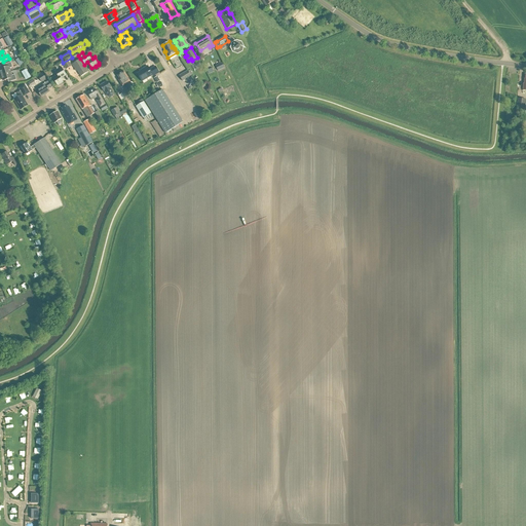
[(72,66),(68,60),(63,64),(66,70),(72,66)]
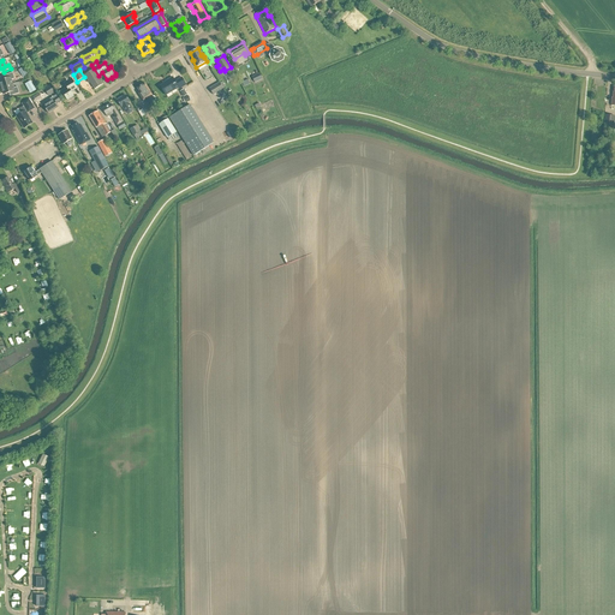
[(102,84),(94,70),(84,76),(89,82),(90,81),(95,89),(102,84)]
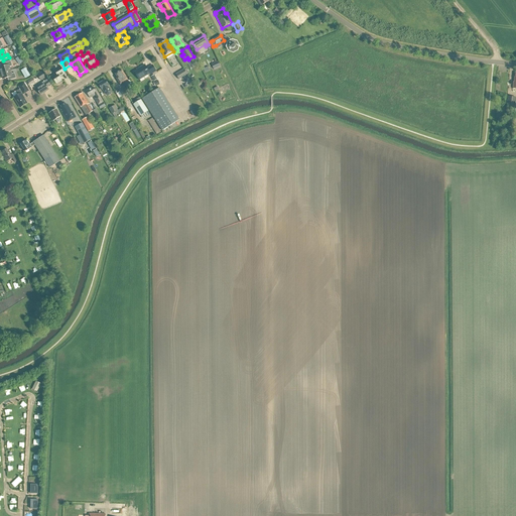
[(0,68),(0,69),(1,74),(11,71),(9,68),(12,67),(11,61),(5,62),(6,66),(0,68)]
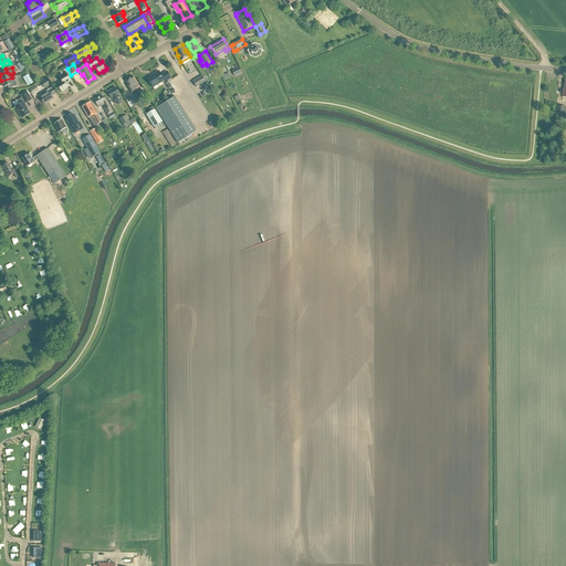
[(232,71),(234,76),(242,73),(239,67),(232,71)]
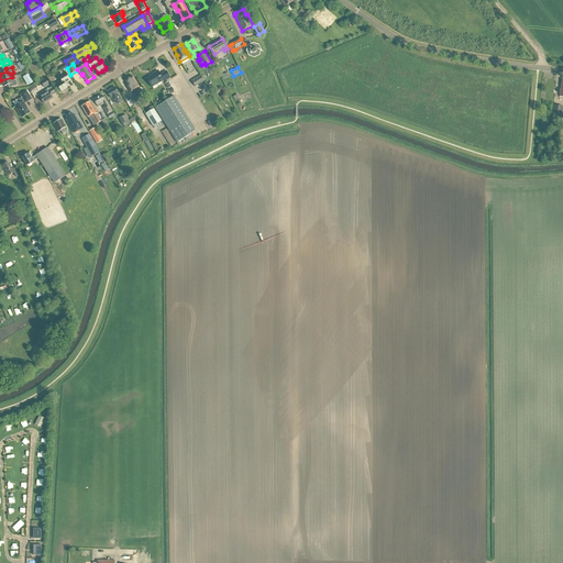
[(161,75),(158,70),(153,74),(153,75),(146,79),(152,87),(164,80),(164,81),(170,78),(167,72),(161,75)]
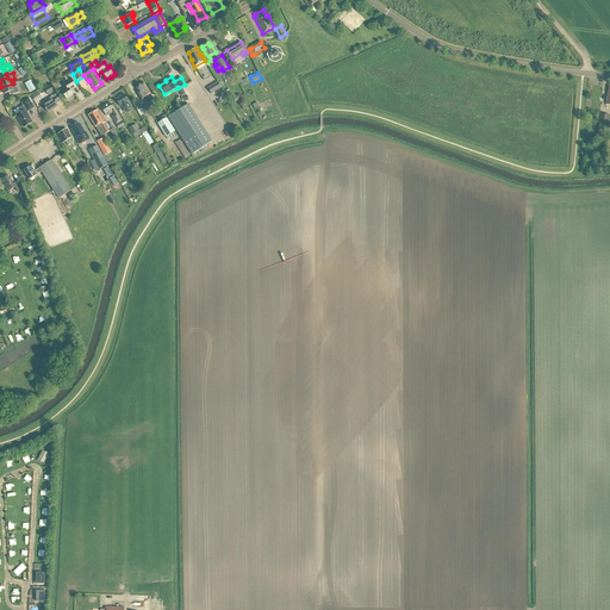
[(72,92),(78,88),(70,78),(64,81),(67,86),(61,89),(68,100),(74,97),(72,92)]
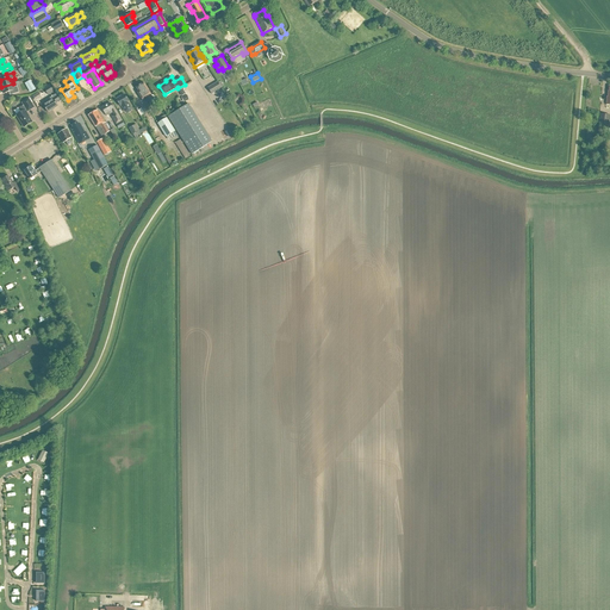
[(207,88),(212,94),(222,88),(218,81),(207,88)]
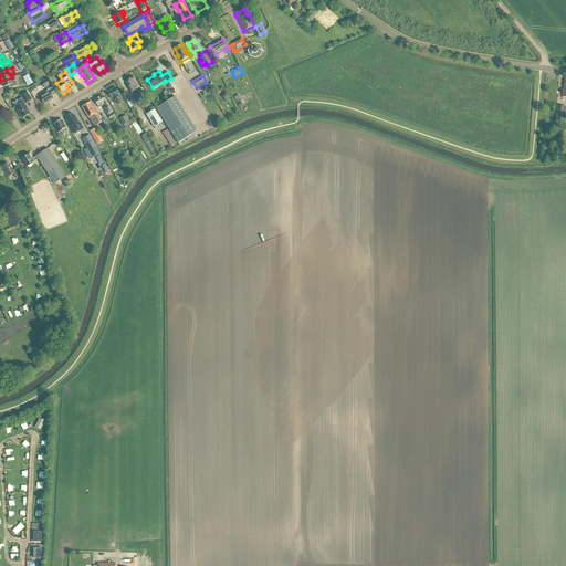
[(140,87),(134,76),(126,82),(128,85),(127,86),(132,93),(135,91),(139,97),(144,95),(139,88),(140,87)]
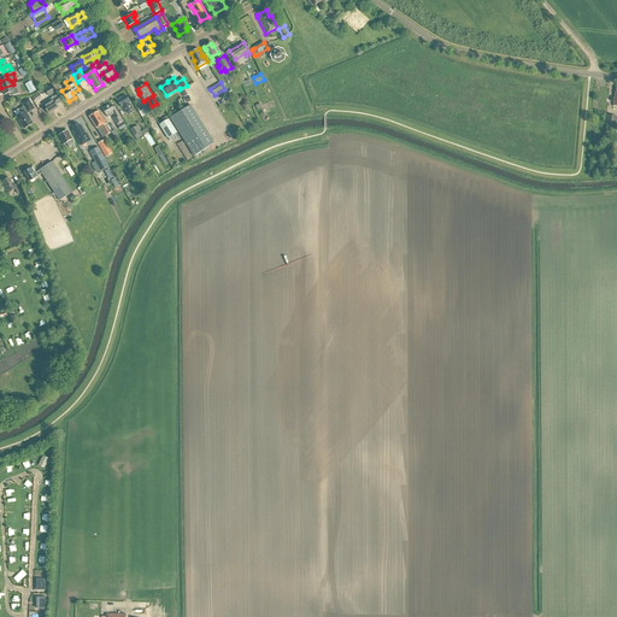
[(13,84),(1,88),(4,95),(11,93),(12,97),(19,94),(17,88),(15,88),(13,84)]
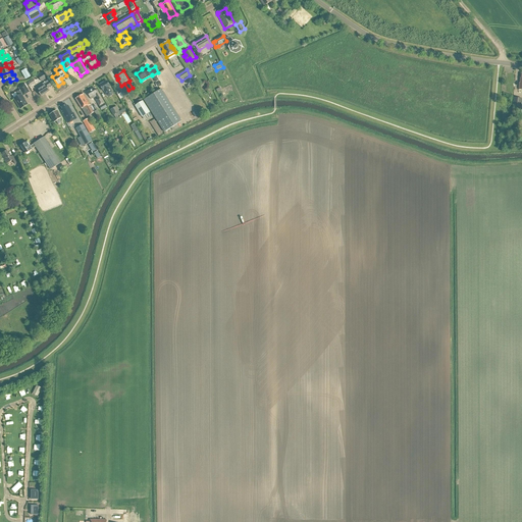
[(38,76),(41,82),(46,79),(43,73),(38,76)]
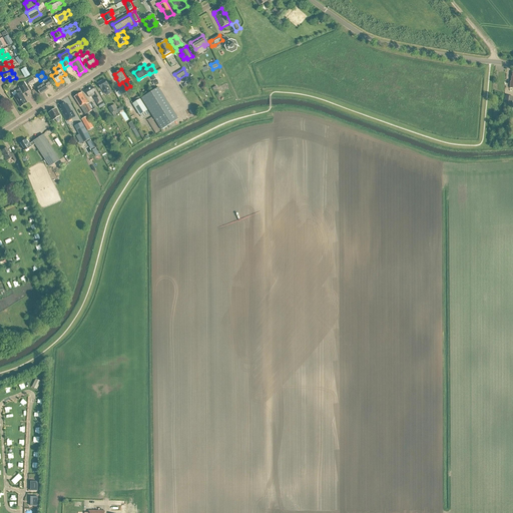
[(47,79),(42,82),(39,84),(40,86),(36,88),(40,95),(49,89),(47,86),(50,85),(47,79)]
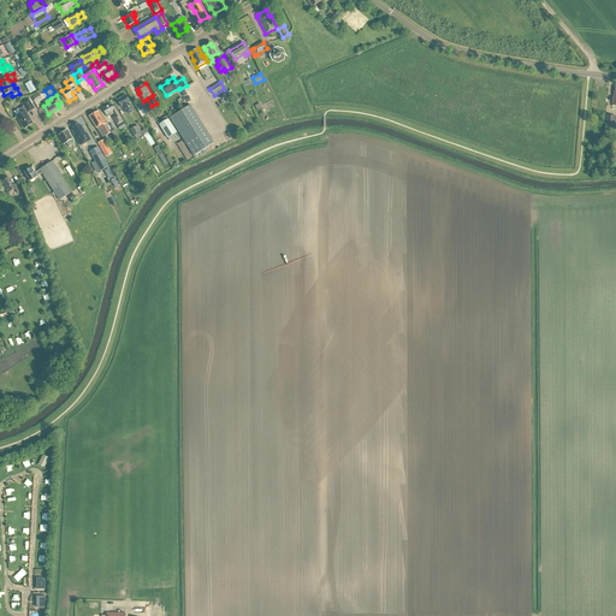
[(122,108),(123,107),(126,113),(130,114),(132,112),(134,110),(129,104),(130,102),(126,95),(117,100),(122,108)]
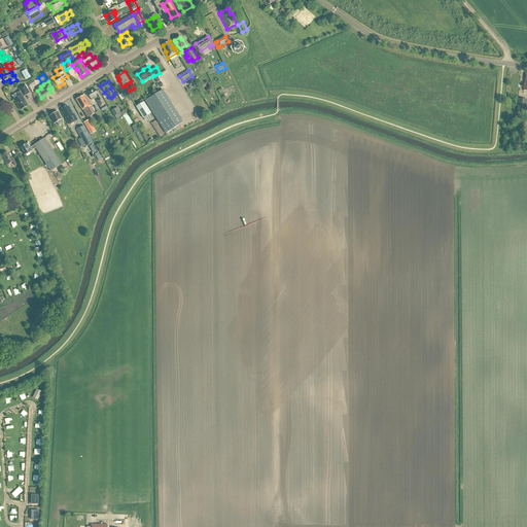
[(30,93),(25,85),(20,89),(21,91),(16,94),(19,97),(14,100),(21,110),(28,106),(22,97),(24,96),(24,97),(30,93)]
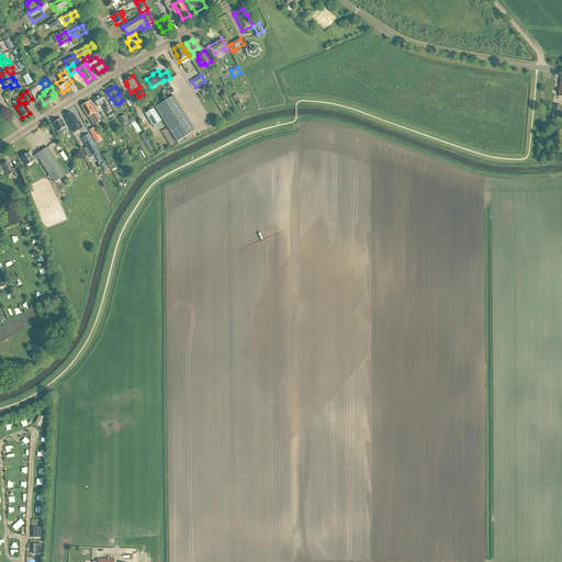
[(104,97),(102,97),(101,94),(93,99),(98,108),(103,104),(105,107),(103,108),(107,115),(113,112),(105,100),(104,97)]
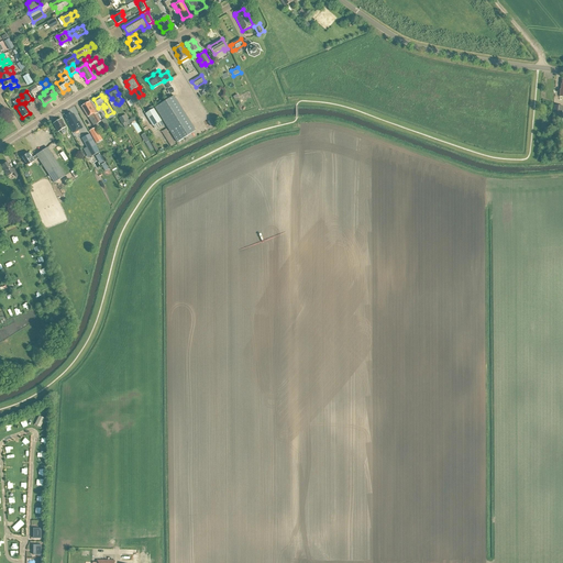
[(177,143),(196,131),(174,96),(155,108),(177,143)]
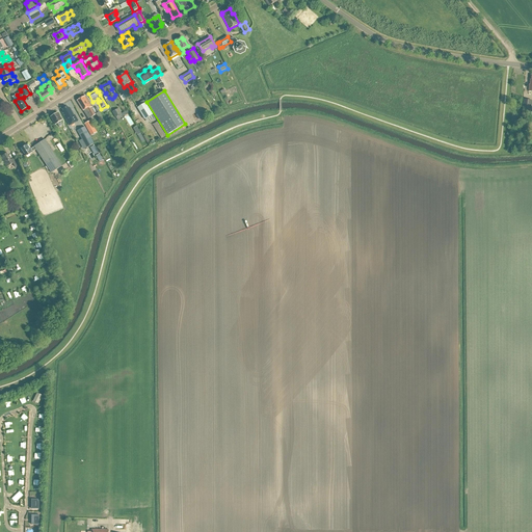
[(92,107),(85,96),(77,101),(83,111),(88,120),(96,115),(91,108),(92,107)]
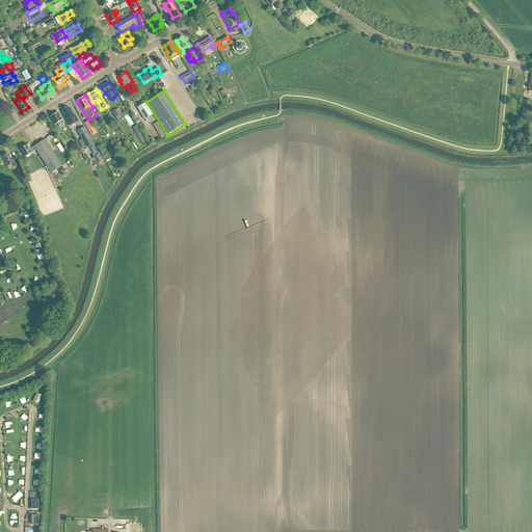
[(524,100),(523,108),(531,109),(531,100),(524,100)]
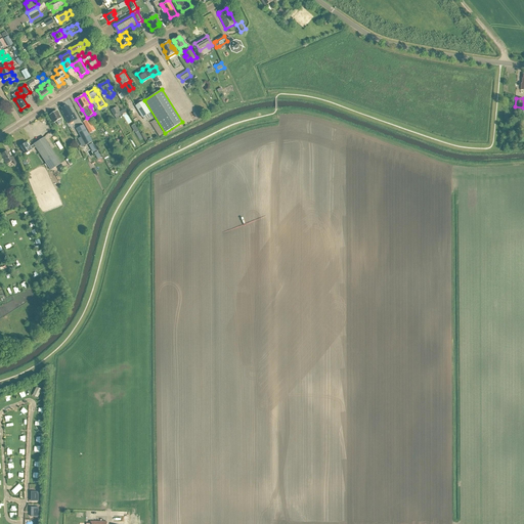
[(135,106),(142,118),(150,113),(141,99),(137,101),(138,104),(135,106)]
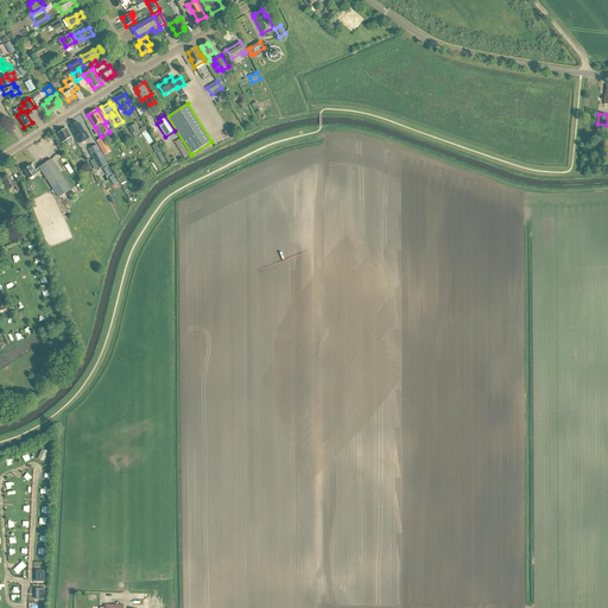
[(80,144),(89,138),(86,131),(84,132),(80,124),(78,125),(77,122),(71,125),(76,133),(74,134),(80,144)]
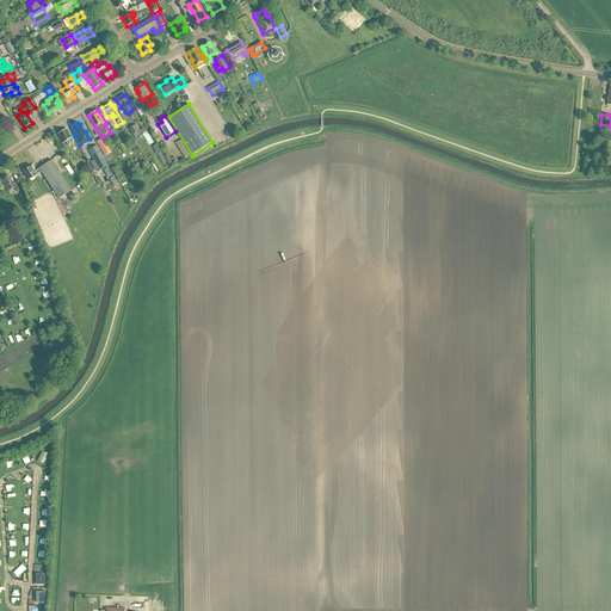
[(136,124),(129,129),(131,135),(140,131),(136,124)]
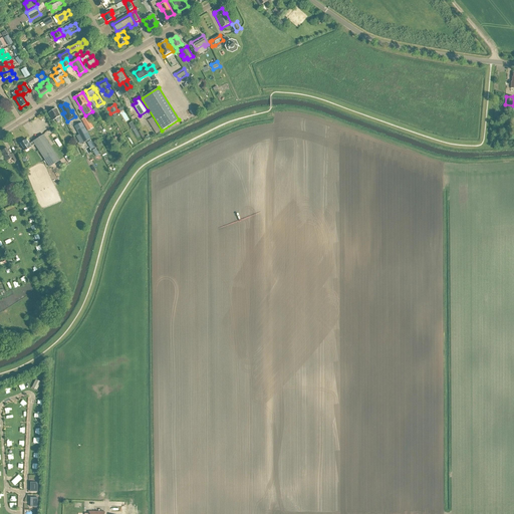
[(60,116),(55,109),(49,113),(53,120),(55,119),(57,122),(61,120),(59,117),(60,116)]
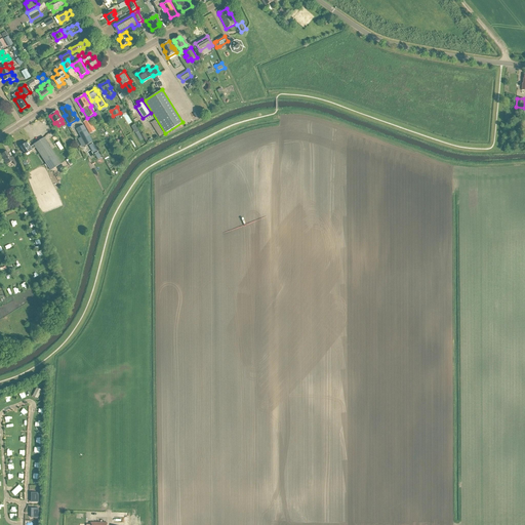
[(84,123),(88,131),(92,129),(89,122),(88,121),(84,123)]
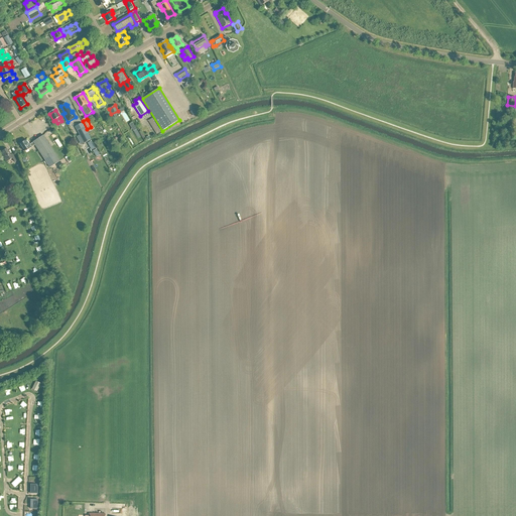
[(92,139),(83,123),(75,127),(84,143),(92,139)]
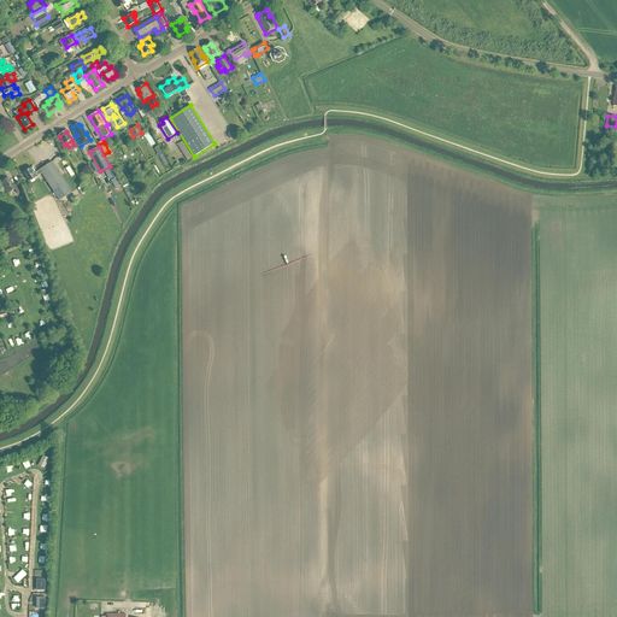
[(72,193),(53,163),(40,170),(41,170),(36,174),(33,168),(24,172),(30,182),(39,176),(37,176),(42,174),(60,200),(72,193)]
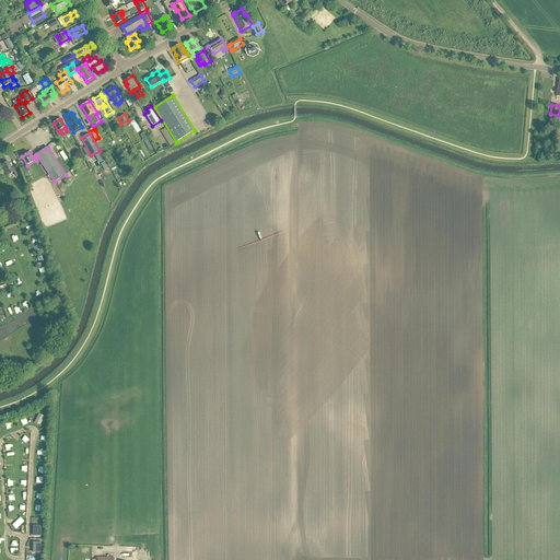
[(12,168),(8,161),(1,165),(8,176),(13,173),(16,176),(20,175),(14,166),(12,168)]
